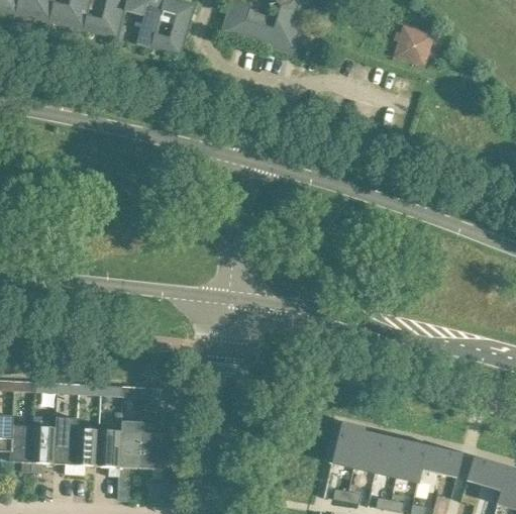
[(0,0),(0,9),(15,13),(17,0),(0,0)]
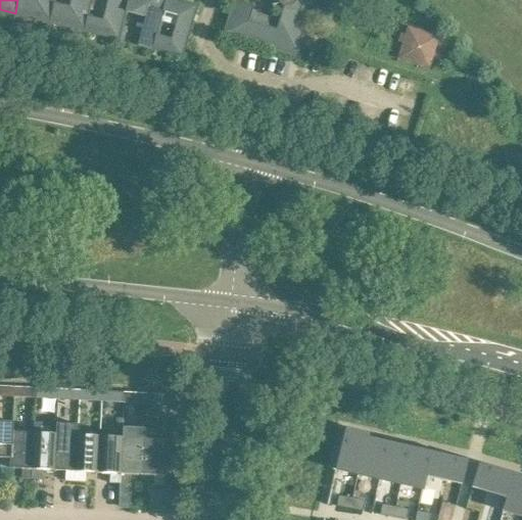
[(17,0),(15,13),(49,21),(54,0),(17,0)]
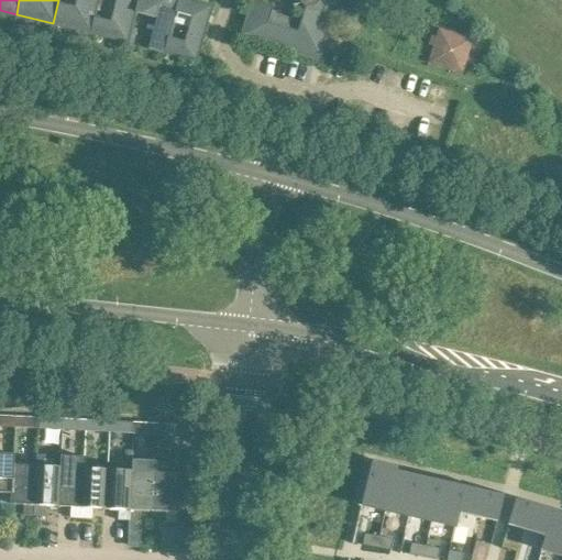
[(90,32),(95,14),(97,0),(78,0),(77,4),(58,0),(53,23),(64,25),(90,32)]
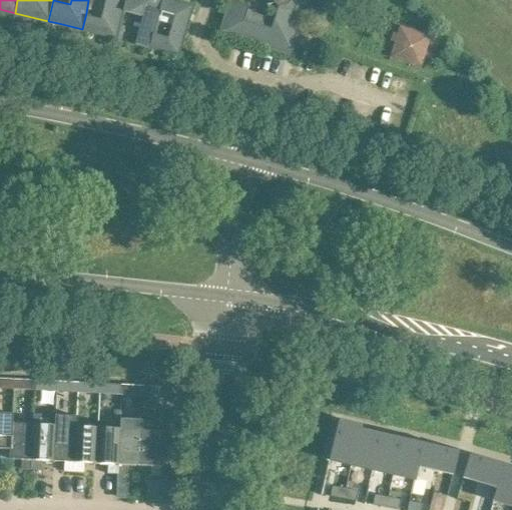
[(106,0),(102,17),(86,13),(82,29),(116,38),(124,9),(125,0),(106,0)]
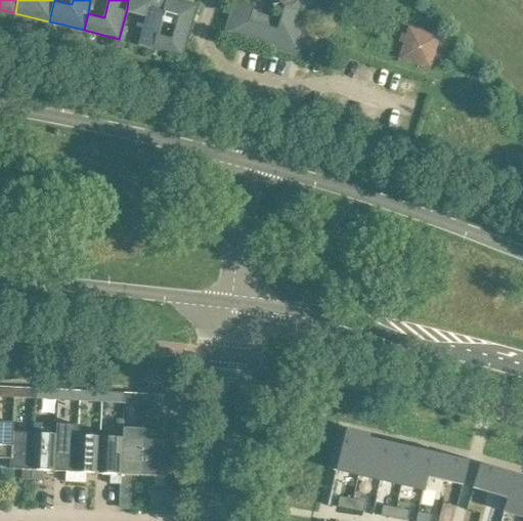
[(128,0),(127,9),(147,14),(139,44),(151,48),(157,32),(164,8),(166,0),(128,0)]
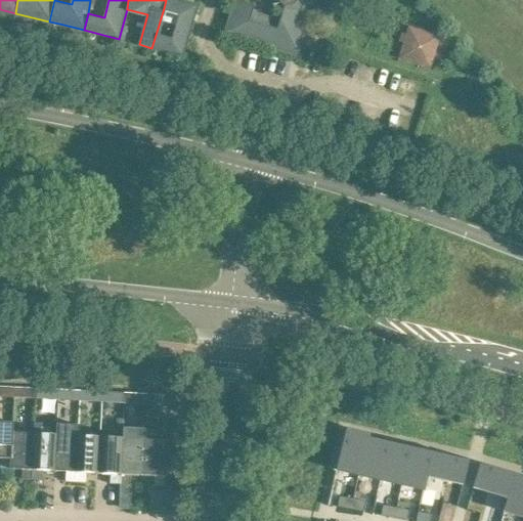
[(174,37),(157,32),(151,48),(183,56),(199,3),(188,0),(166,0),(164,8),(180,13),(174,37)]
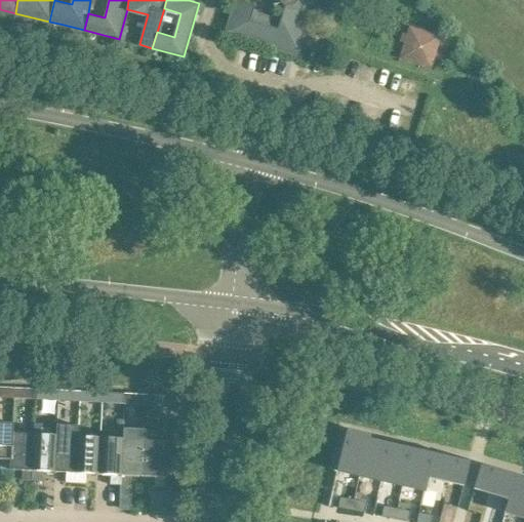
[(280,0),(280,1),(282,2),(283,3),(284,4),(286,4),(287,5),(289,5),(290,5),(285,19),(281,18),(278,28),(250,18),(255,4),(242,0),(234,0),(224,33),(301,56),(306,42),(318,0),(280,0)]
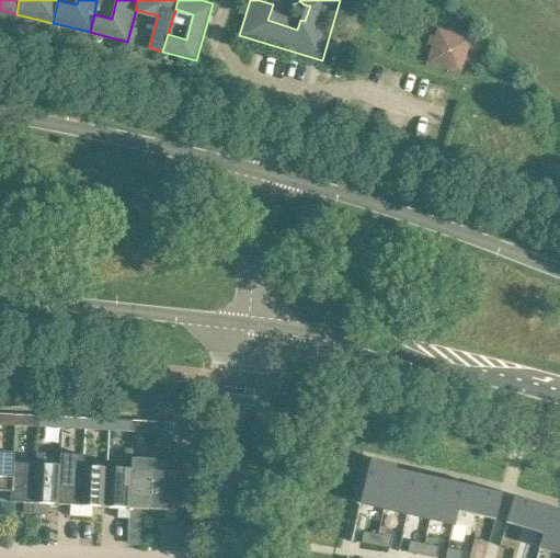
[(463,69),(469,34),(434,26),(426,61),(463,69)]
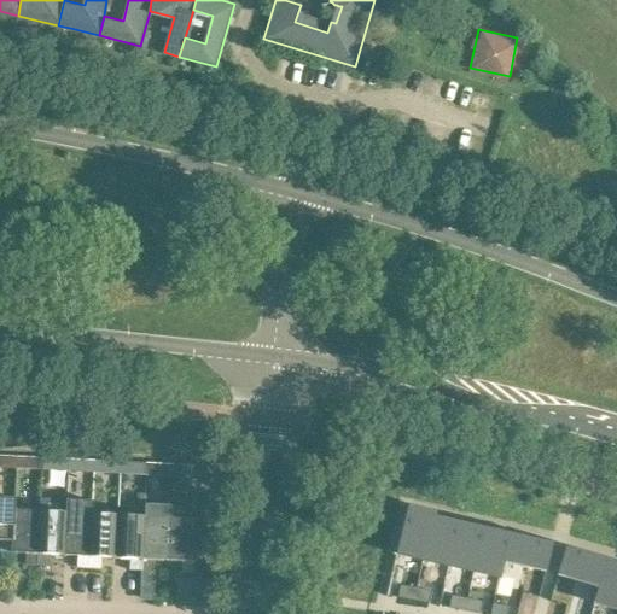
[(0,452),(0,465),(17,466),(18,454),(0,452)]
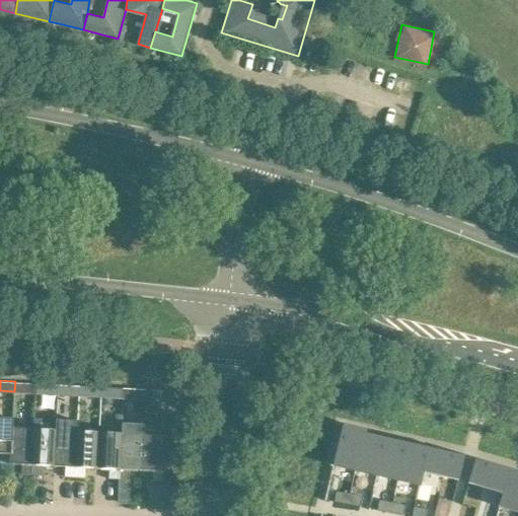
[(14,391),(35,392),(35,382),(15,381),(14,391)]
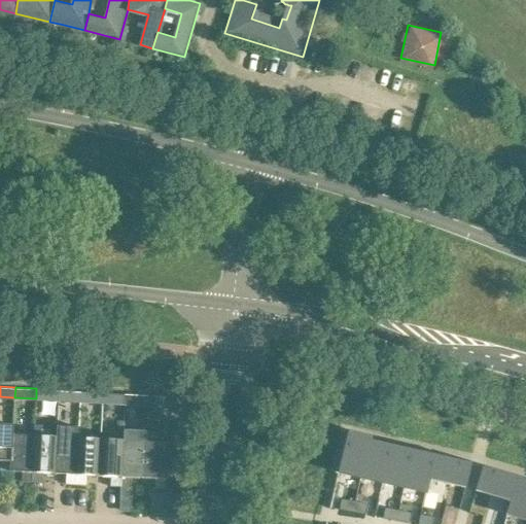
[(36,398),(57,399),(58,389),(36,388),(36,398)]
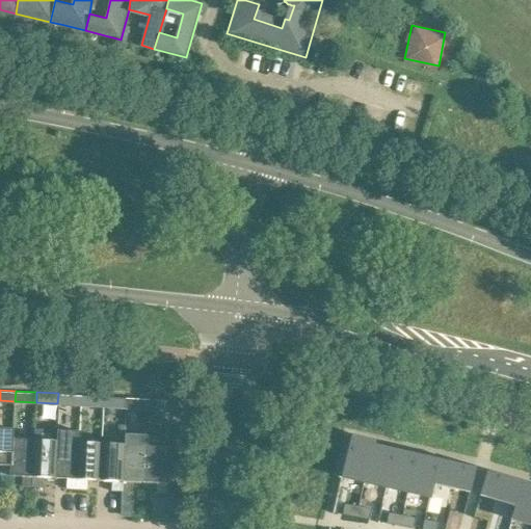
[(58,393),(57,403),(81,404),(81,397),(82,395),(58,393)]
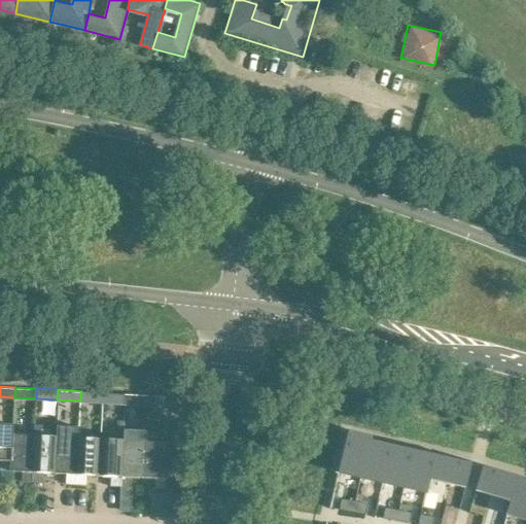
[(81,391),(80,393),(80,400),(103,402),(103,392),(81,391)]
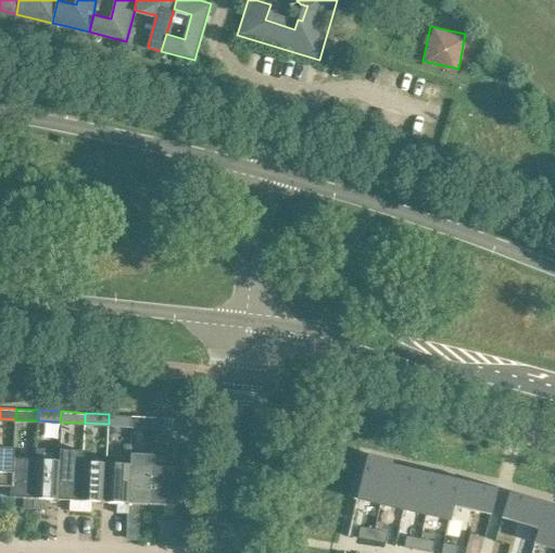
[(109,414),(109,424),(133,425),(133,415),(109,414)]
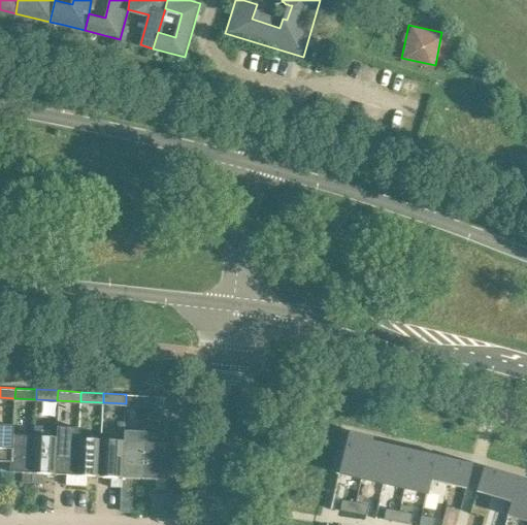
[(126,403),(149,405),(150,395),(126,394),(126,403)]
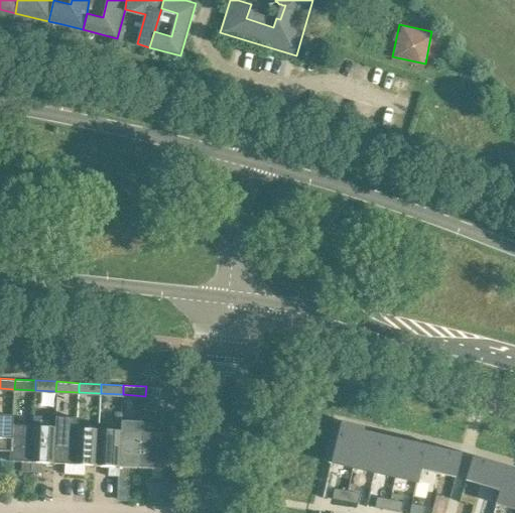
[(167,387),(146,386),(145,396),(166,397),(167,387)]
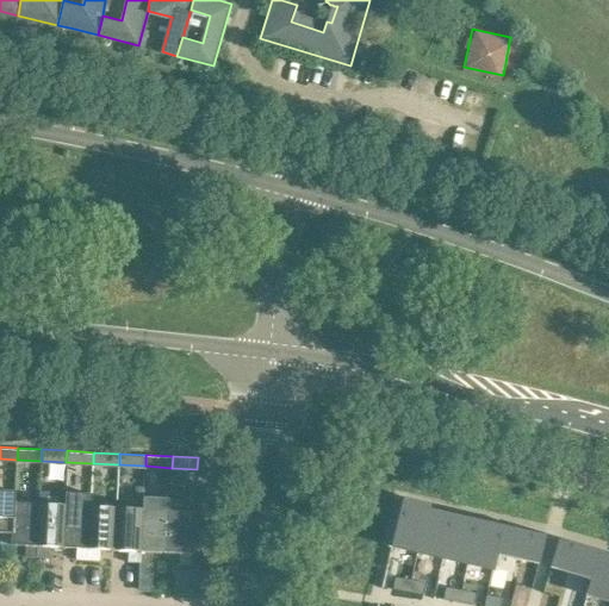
[(0,488),(0,531),(1,531),(1,543),(11,543),(14,501),(16,491),(0,488)]
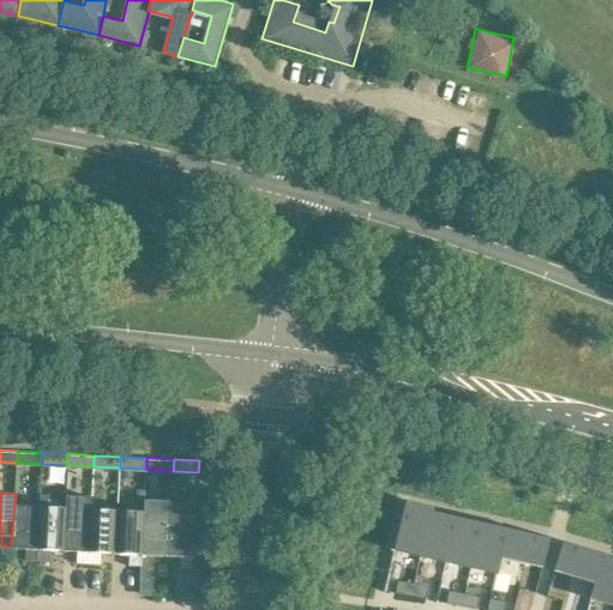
[(38,506),(36,559),(48,560),(49,549),(61,549),(65,494),(40,493),(38,506)]
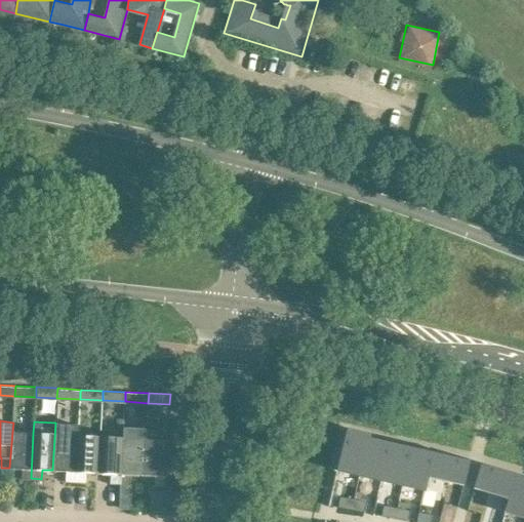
[(55,423),(52,470),(67,471),(66,480),(75,481),(78,435),(79,435),(79,424),(55,423)]
